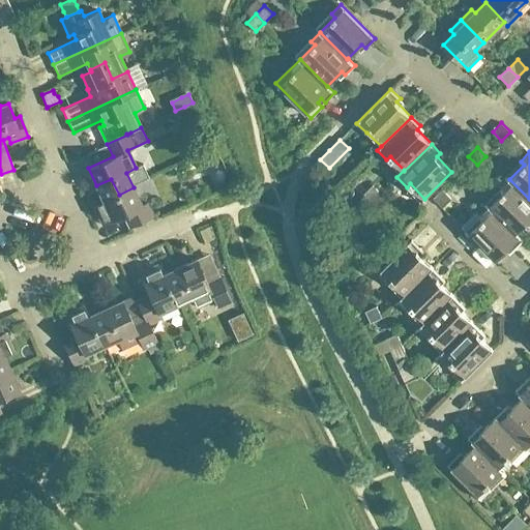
[(142,205),(134,187),(119,195),(111,179),(96,185),(104,201),(93,206),(102,225),(123,214),(129,227),(153,216),(147,203),(142,205)]
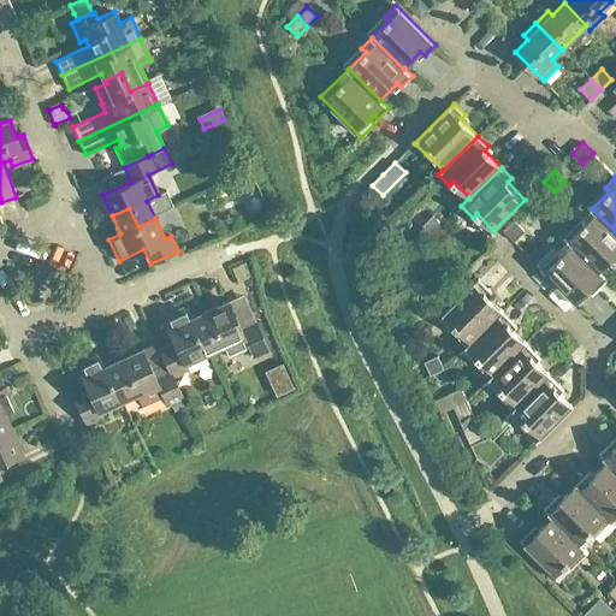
[(615,231),(592,208),(581,219),(585,223),(568,240),(600,271),(615,255),(615,231)]
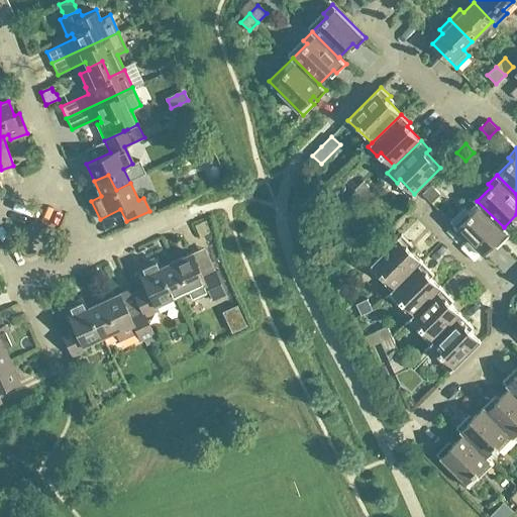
[(354,189),(363,198),(372,189),(364,181),(354,189)]
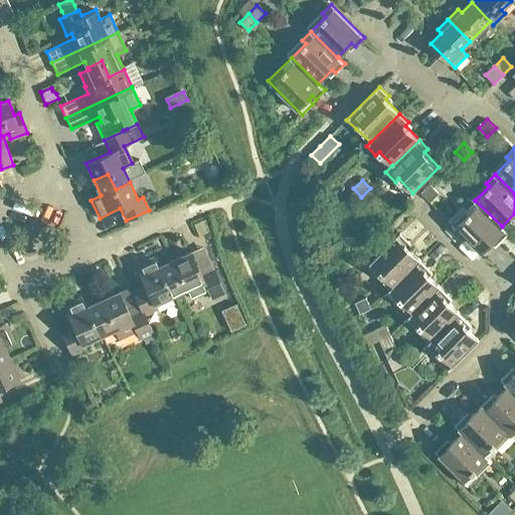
[(430,201),(439,193),(430,184),(421,193),(430,201)]
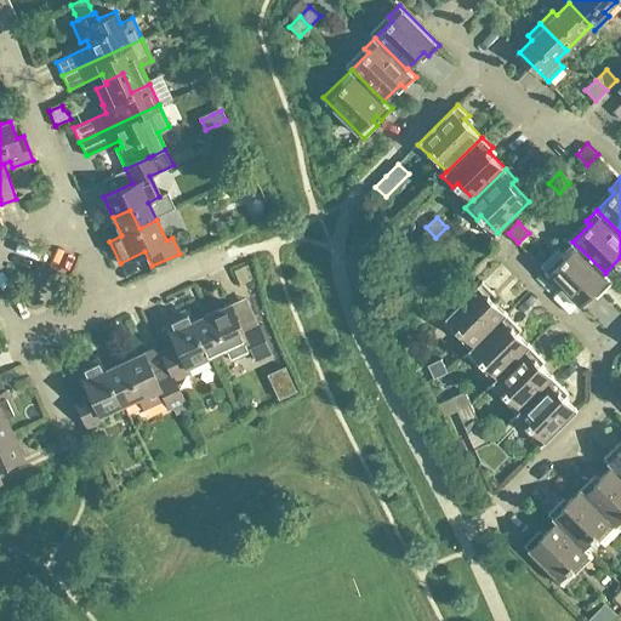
[(457,238),(446,227),(436,238),(446,248),(457,238)]
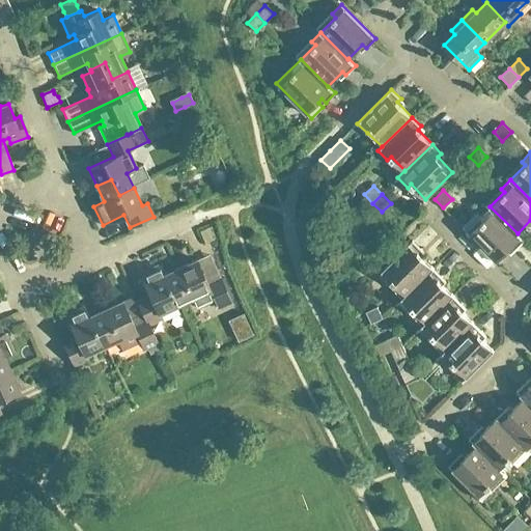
[(497,261),(511,247),(514,250),(525,241),(518,233),(490,206),(480,216),(477,213),(463,227),(497,261)]
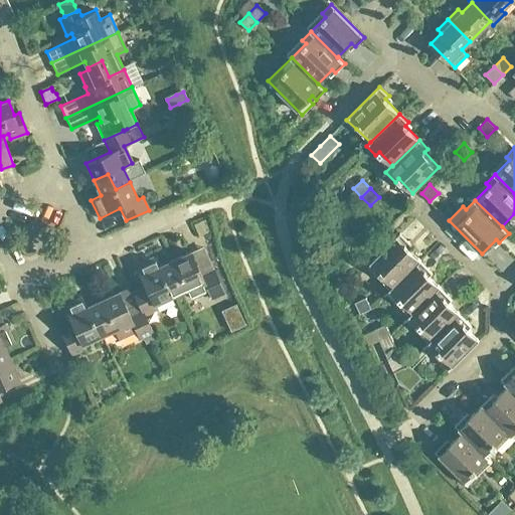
[(394,286),(420,260),(406,245),(409,242),(400,232),(367,266),(376,276),(380,272),(393,286),(394,286)]
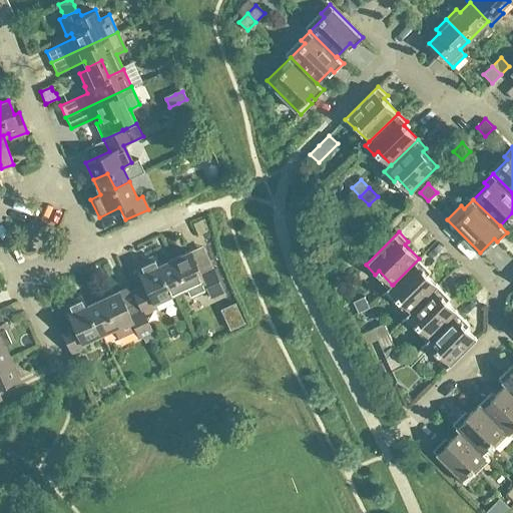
[(223,292),(213,269),(201,275),(189,250),(172,259),(178,273),(163,280),(170,295),(185,288),(189,297),(206,289),(210,298),(223,292)]
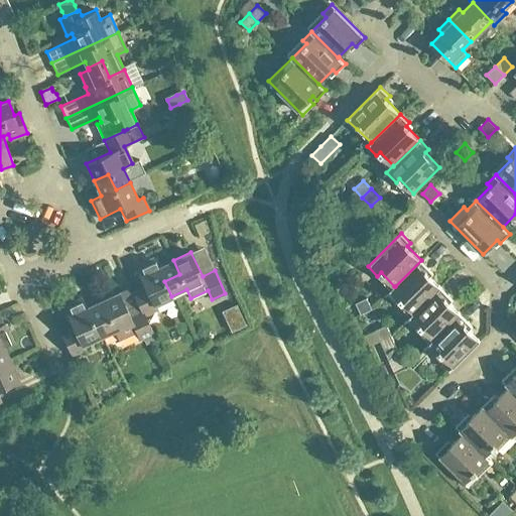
[(171,296),(164,281),(179,274),(173,260),(158,267),(153,257),(135,266),(145,286),(133,292),(141,310),(142,310),(144,315),(156,309),(154,304),(171,296)]
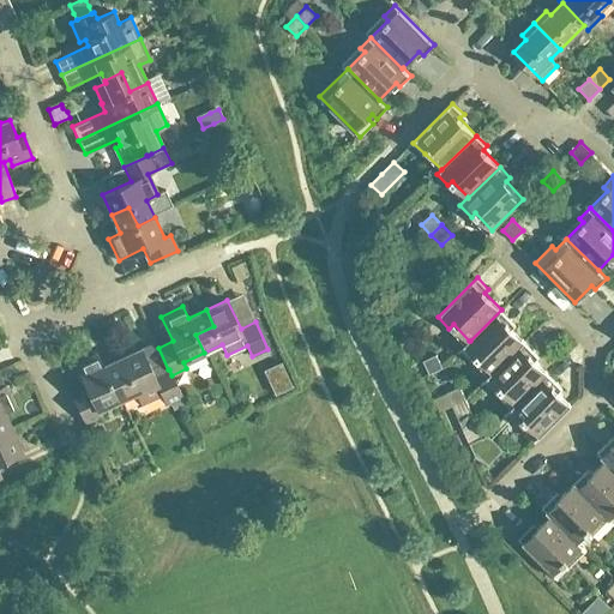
[(493,372),(524,341),(507,324),(512,320),(501,309),(470,341),(469,341),(461,348),(473,360),(476,355),(493,372)]
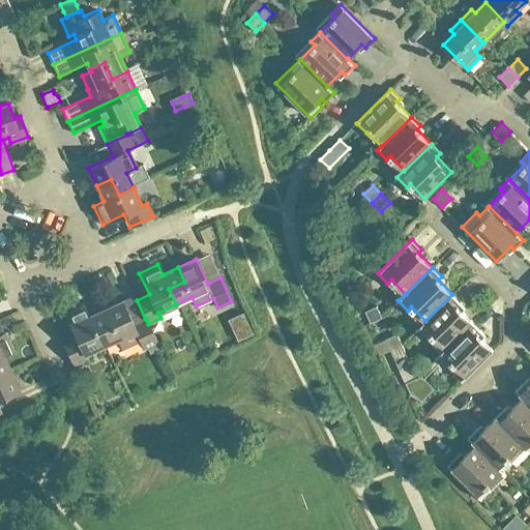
[(445,349),(473,322),(459,307),(462,303),(452,294),(425,321),(418,328),(428,337),(432,334),(445,348),(445,349)]
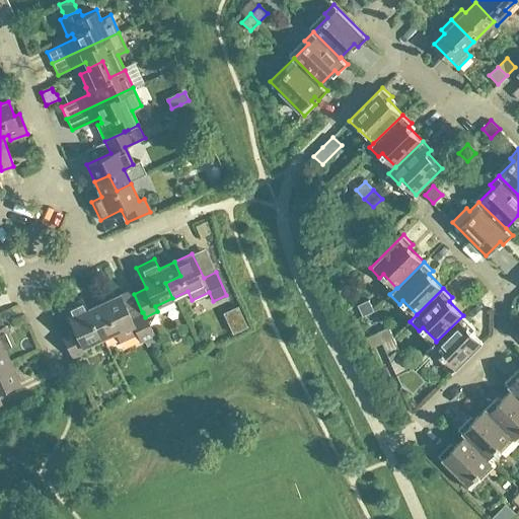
[(154,336),(145,317),(143,312),(142,312),(131,317),(120,294),(101,302),(108,316),(93,323),(99,339),(115,331),(120,341),(137,332),(141,342),(144,341),(152,337),(154,336)]
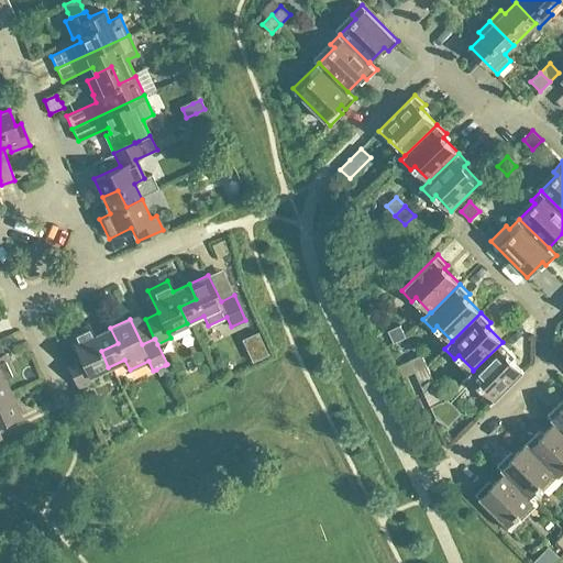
[(101,351),(118,343),(110,328),(94,335),(89,324),(69,334),(79,356),(66,363),(78,388),(92,382),(90,376),(108,367),(101,351)]
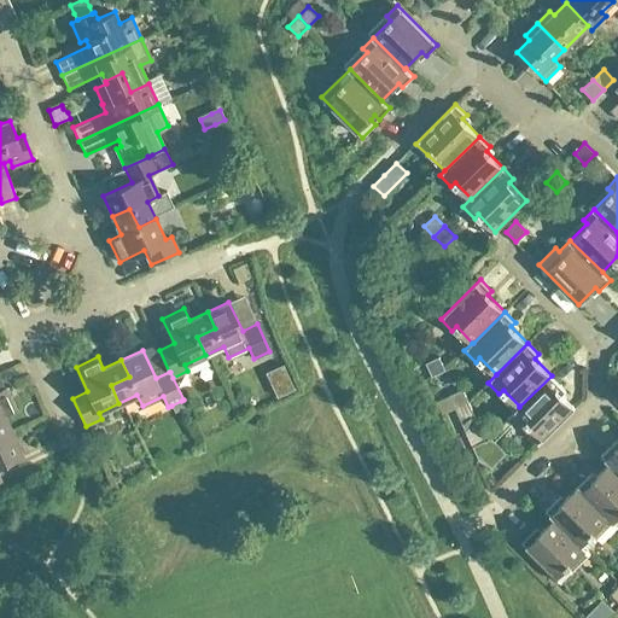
[(445,369),(439,356),(426,362),(432,377),(445,369)]
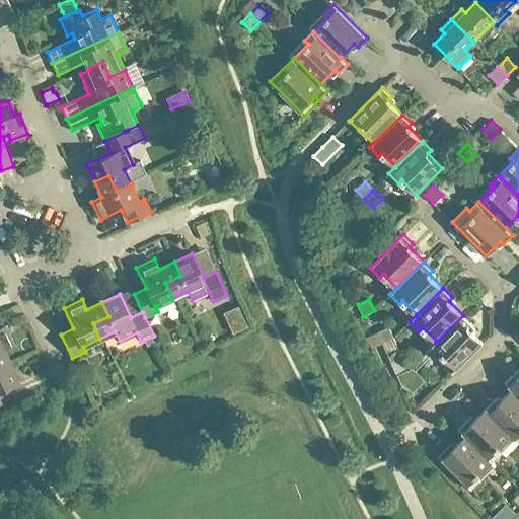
[(456,369),(484,343),(468,327),(472,324),(463,315),(436,342),(436,341),(429,348),(439,358),(442,354),(456,369)]
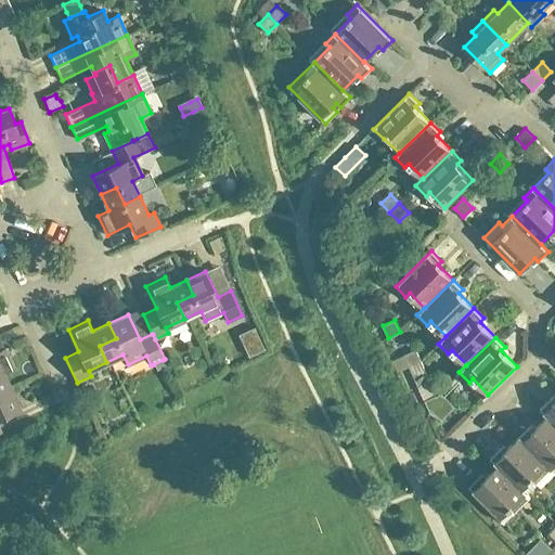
[(0,392),(11,388),(3,372),(14,368),(4,348),(0,349),(0,392)]
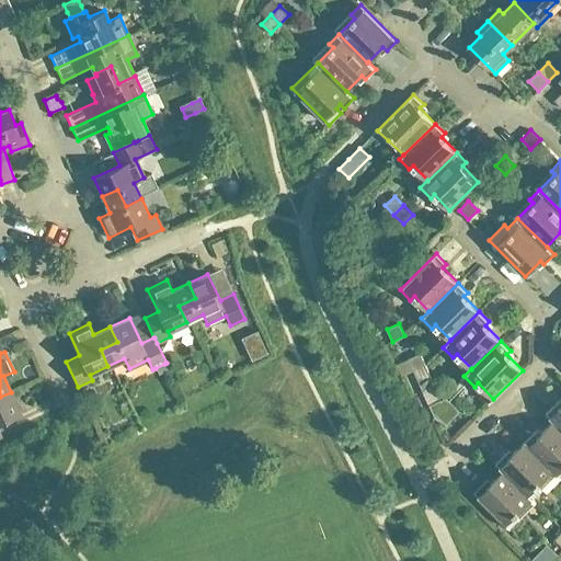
[(409,362),(413,370),(425,365),(420,353),(408,358),(409,362)]
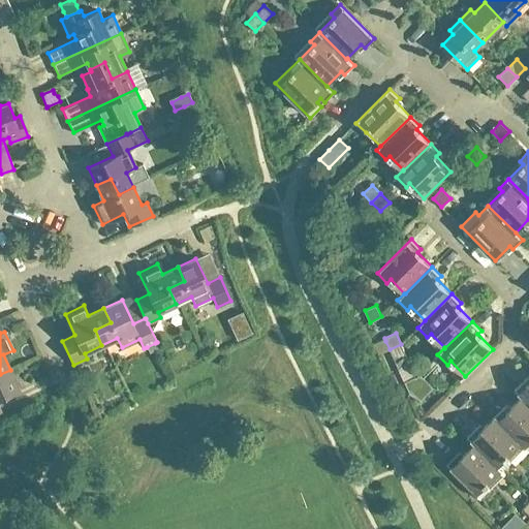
[(155,343),(147,347),(149,352),(158,348),(155,343)]
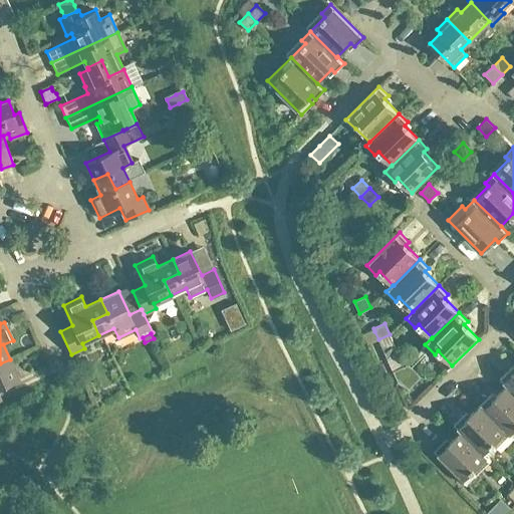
[(388,357),(397,350),(390,334),(378,339),(388,357)]
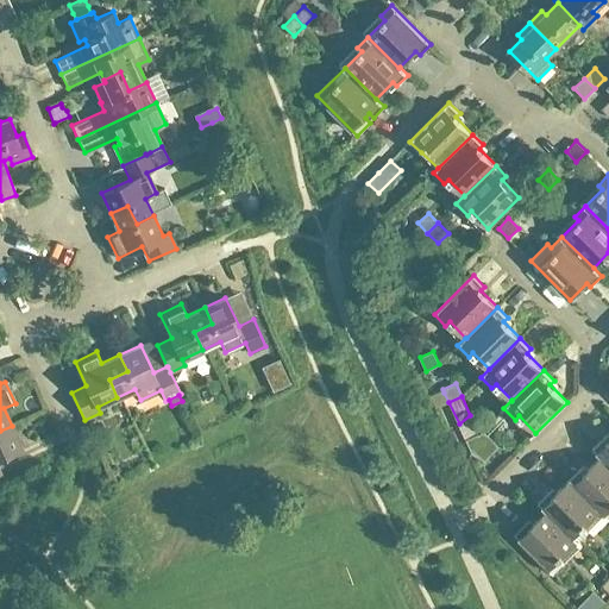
[(0,475),(0,473),(0,457),(23,447),(12,426),(0,431),(0,475)]
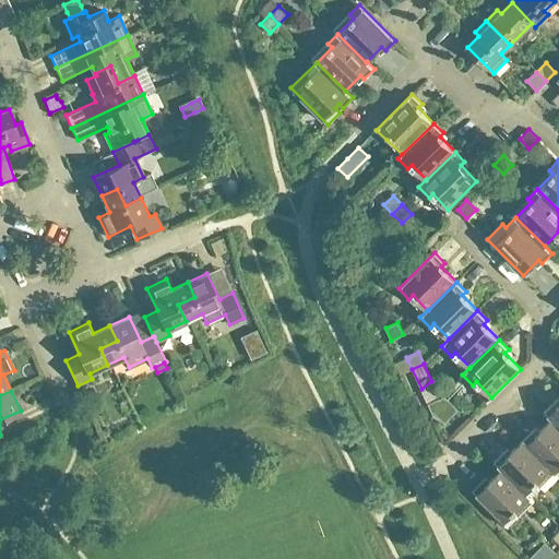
[(443,394),(440,397),(428,403),(433,415),(437,414),(443,420),(456,407),(443,394)]
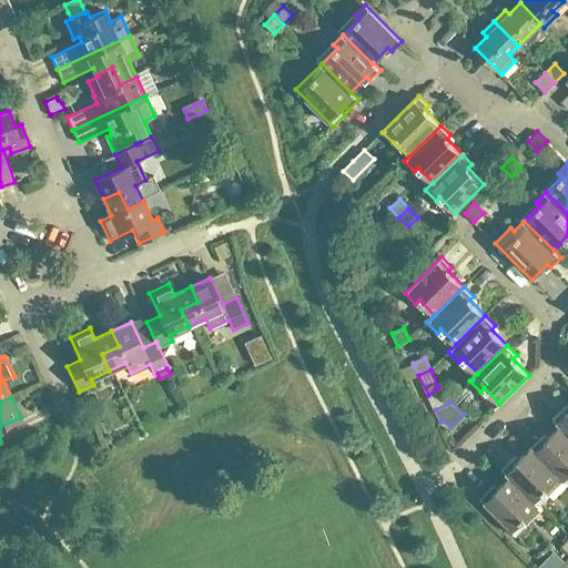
[(567,409),(567,412),(563,407),(553,418),(560,425),(567,432),(567,409)]
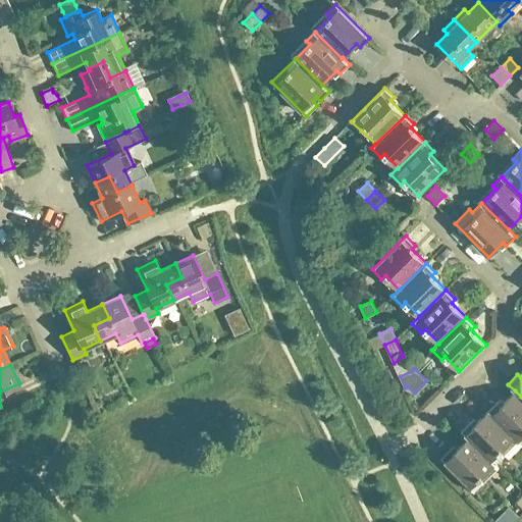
[(521,397),(515,390),(501,405),(498,401),(488,410),(515,437),(514,437),(521,445),(521,444),(521,397)]
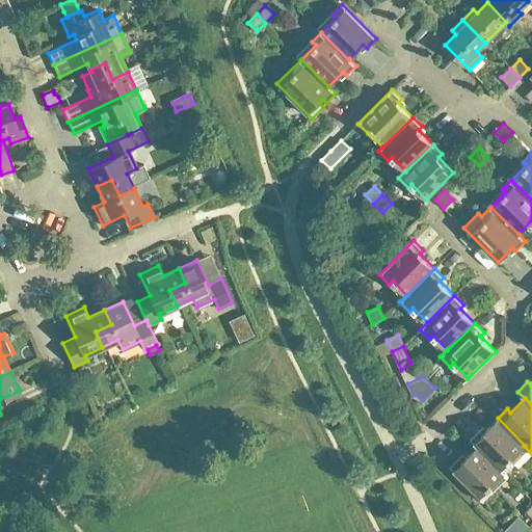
[(525,446),(498,418),(483,432),(479,429),(470,439),(477,446),(504,473),(513,463),(510,460),(524,446),(525,446)]
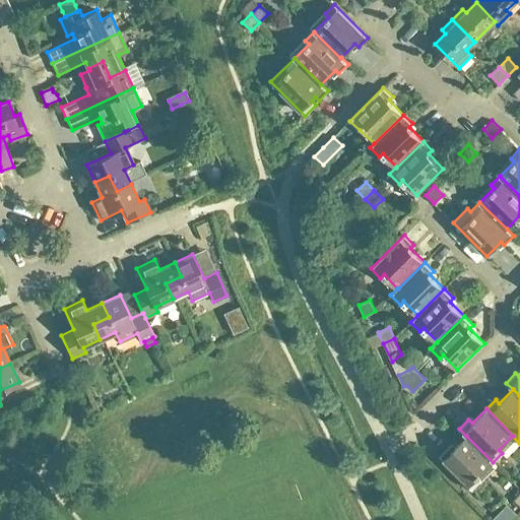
[(466,436),(452,450),(449,446),(440,455),(472,490),(482,479),(478,476),(493,462),(466,436)]
